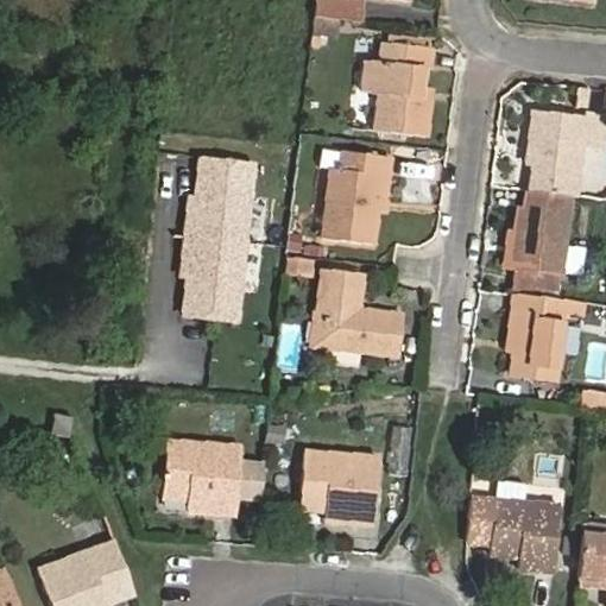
[(317,0),(316,16),(340,18),(363,20),(366,0),(317,0)]
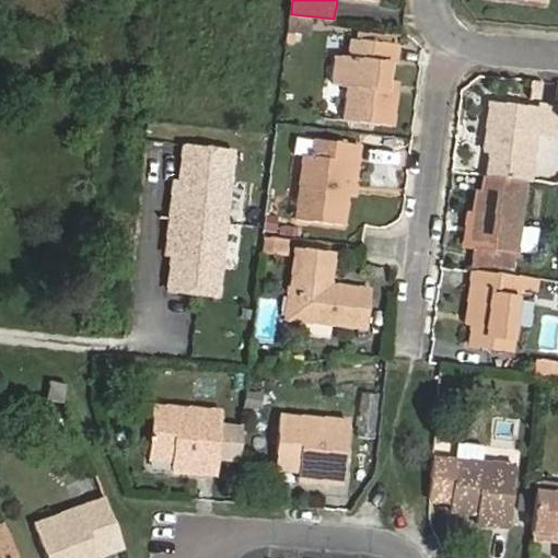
[(313,16),(291,14),(289,31),(311,33),(313,16)]
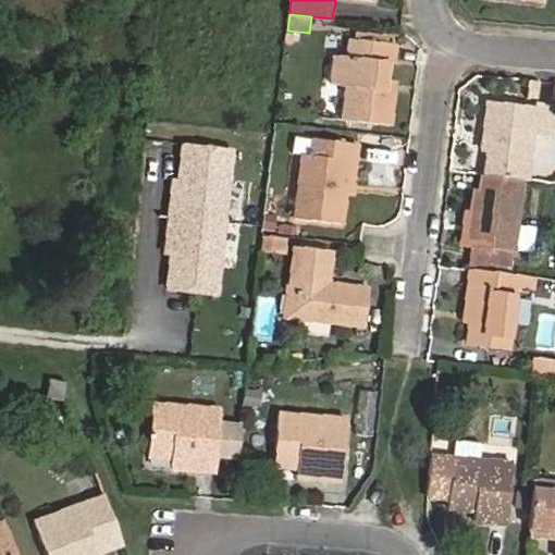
[(395,88),(386,88),(387,79),(391,41),(353,37),(350,56),(337,54),(334,83),(349,84),(345,118),(391,124),(395,88)]
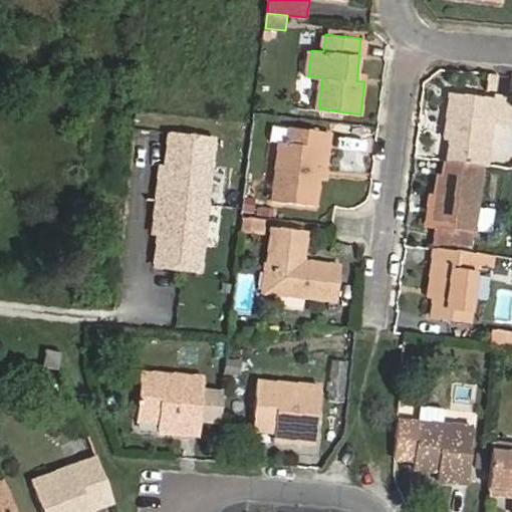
[(488,73),(487,91),(496,91),(497,74),(488,73)]
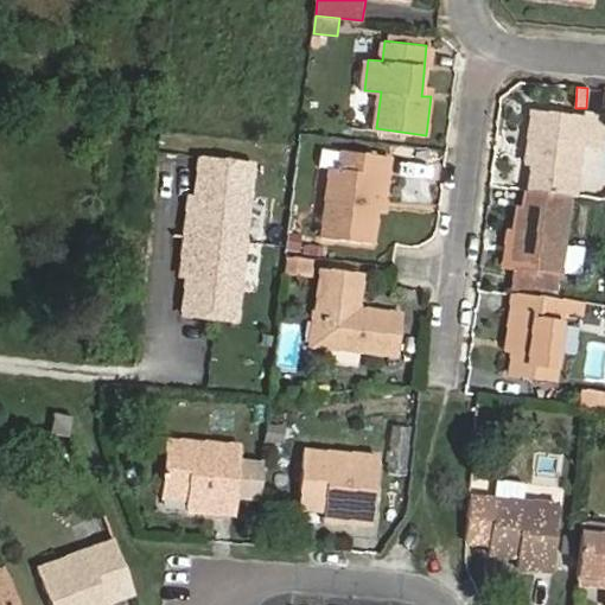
[(530,189),(571,193),(577,193),(583,145),(604,148),(604,113),(587,110),(587,114),(534,108),(529,147),(535,148),(530,189)]
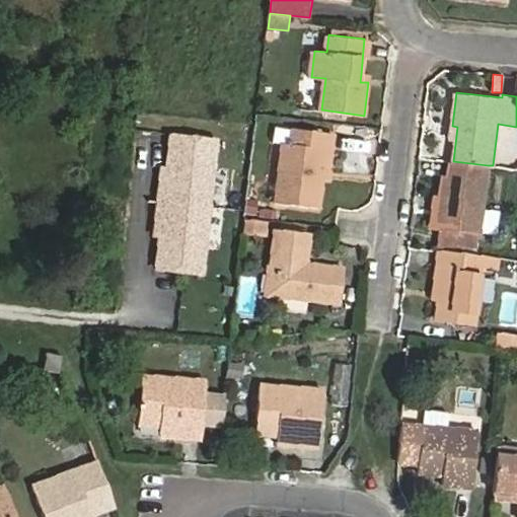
[(283,143),(276,201),(320,207),(329,133),(293,128),(291,144),(283,143)]
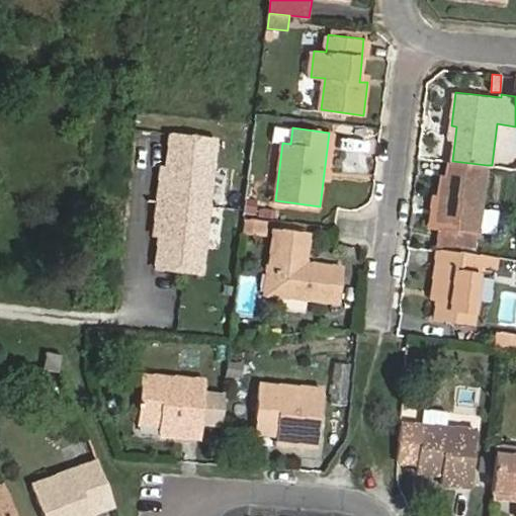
[(207,207),(216,142),(170,136),(163,184),(158,183),(156,200),(207,207)]
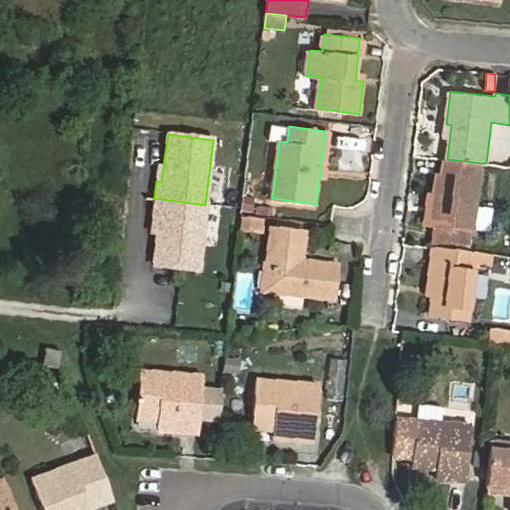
[(447,159),(444,158),(442,173),(437,173),(431,224),(433,225),(442,226),(472,229),(473,229),(481,163),(447,159)]
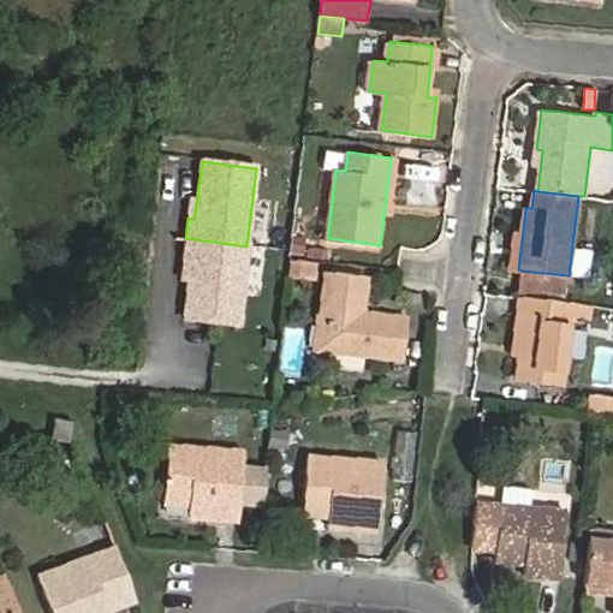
[(297,237),(295,251),(305,253),(307,238),(297,237)]
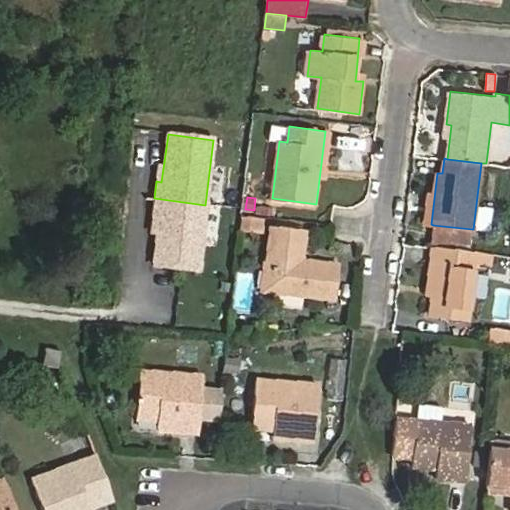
[(151,264),(196,270),(205,205),(154,198),(152,216),(157,216),(151,264)]
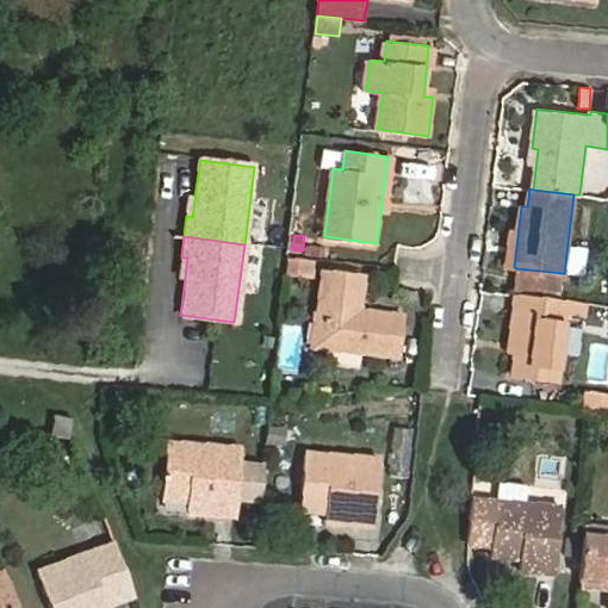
[(310,260),(292,258),(290,271),(308,273),(310,260)]
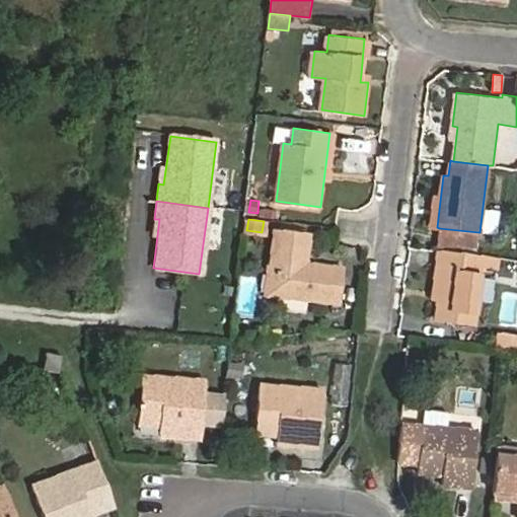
[(270,222),(264,221),(262,232),(269,233),(270,222)]
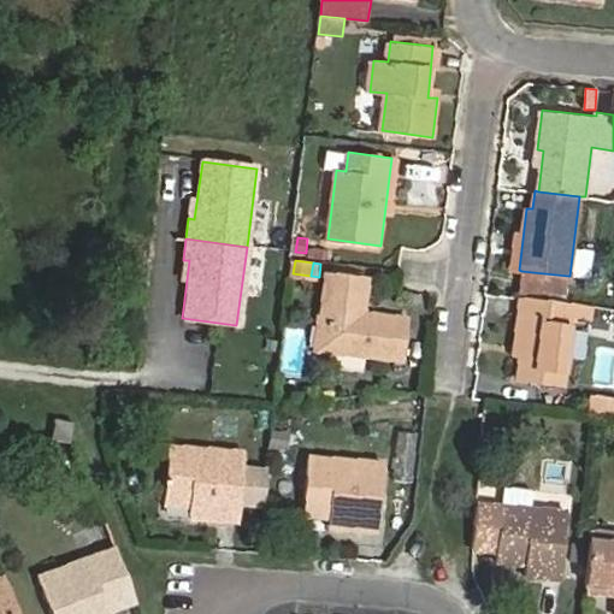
[(329,271),(319,347),(406,359),(411,318),(365,313),(369,276),(329,271)]
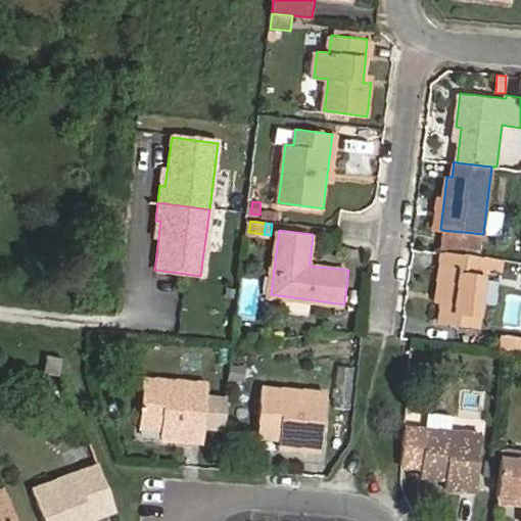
[(452,231),(442,230),(440,246),(480,251),(482,234),(452,231)]
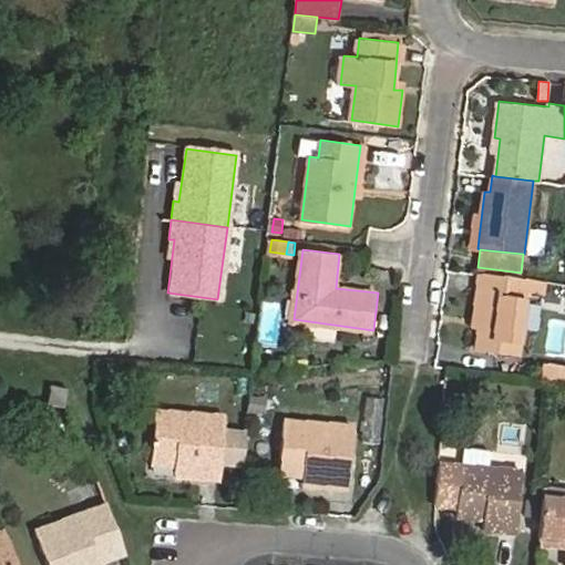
[(481,273),(479,291),(484,293),(478,350),(520,355),(527,291),(544,294),(545,279),(481,273)]
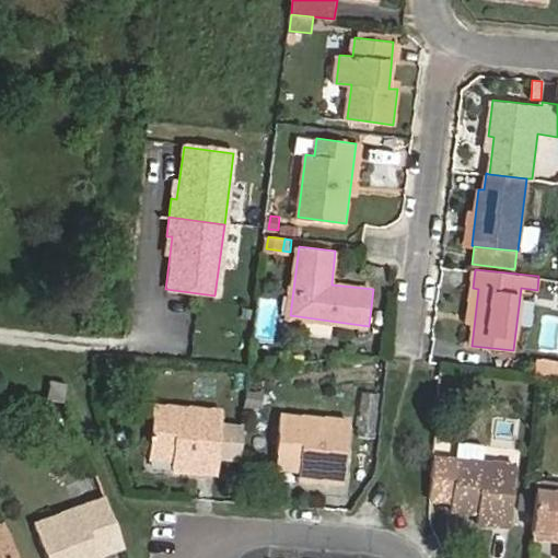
[(557,358),(537,355),(535,371),(557,373),(557,358)]
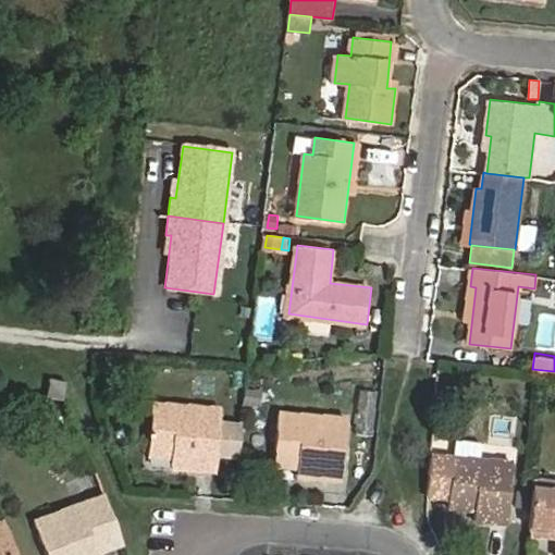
[(51,377),(49,395),(65,398),(69,380),(51,377)]
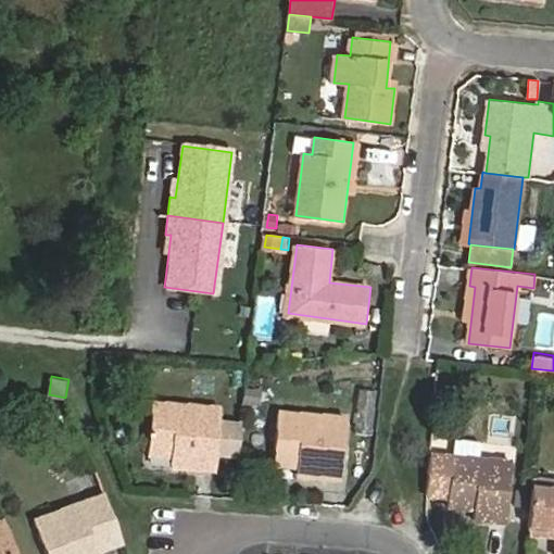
[(222,406),(153,402),(149,453),(184,456),(183,466),(217,469),(218,453),(219,443),(221,426),(222,406)]
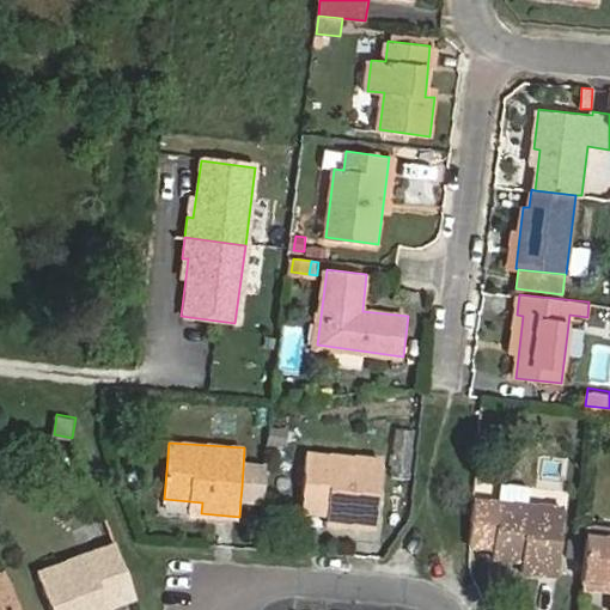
[(339,524),(377,526),(383,458),(307,453),(303,511),(340,513),(339,524)]
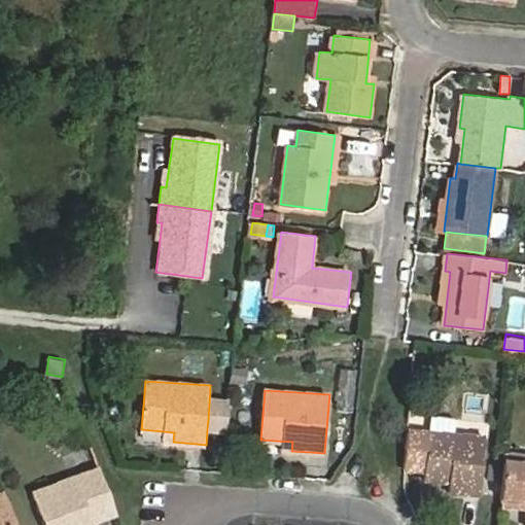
[(231,406),(209,404),(208,420),(207,429),(229,431),(231,406)]
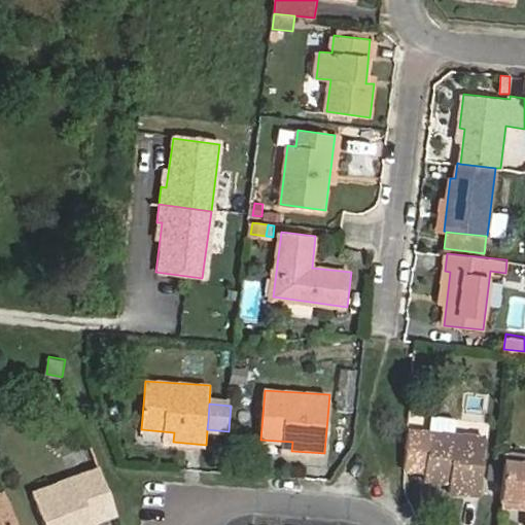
[(486,436),(409,429),(406,467),(426,469),(426,479),(451,481),(450,491),(483,494),(486,436)]
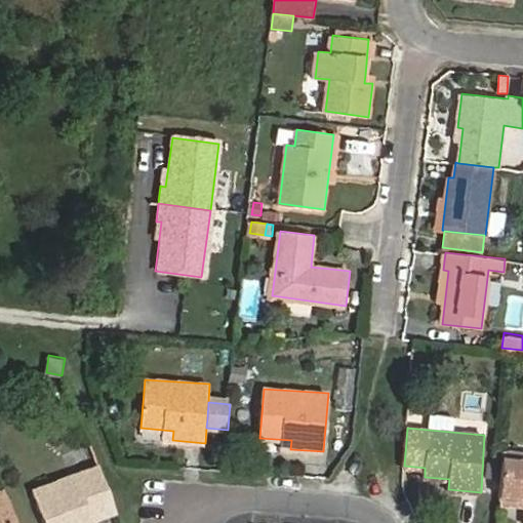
[(522,452),(505,451),(500,497),(519,499),(520,490),(522,490),(522,452)]
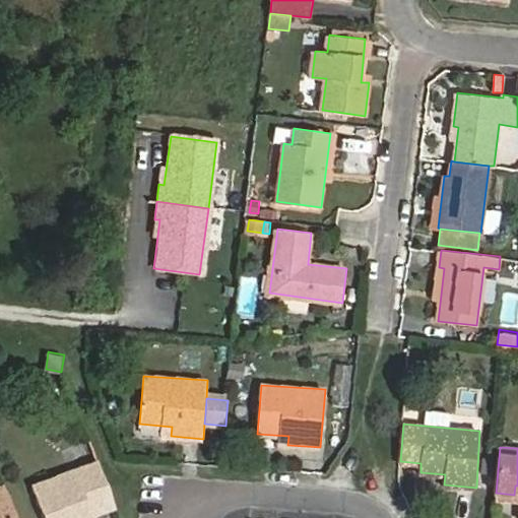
[(84,517),(117,507),(100,460),(34,486),(45,517),(84,517)]
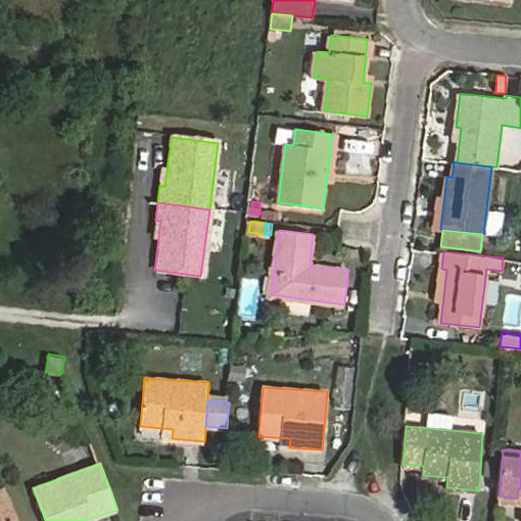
[(17,520),(4,486),(0,487),(0,520),(17,520)]
